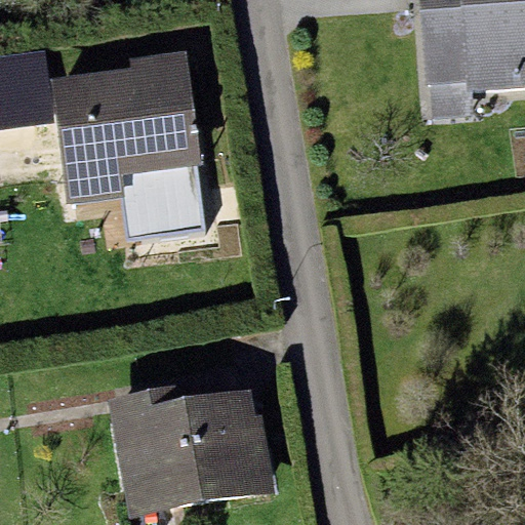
[(524,0),(419,0),(427,85),(430,84),(467,82),(468,90),(524,86),(524,0)]
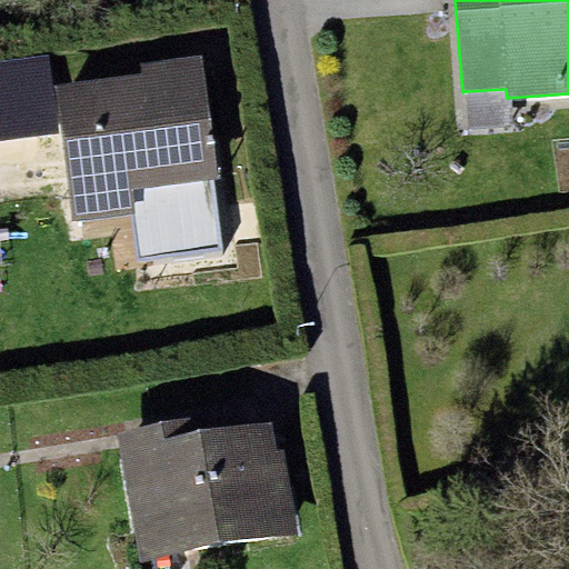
[(0,139),(57,132),(47,55),(0,59),(0,139)]
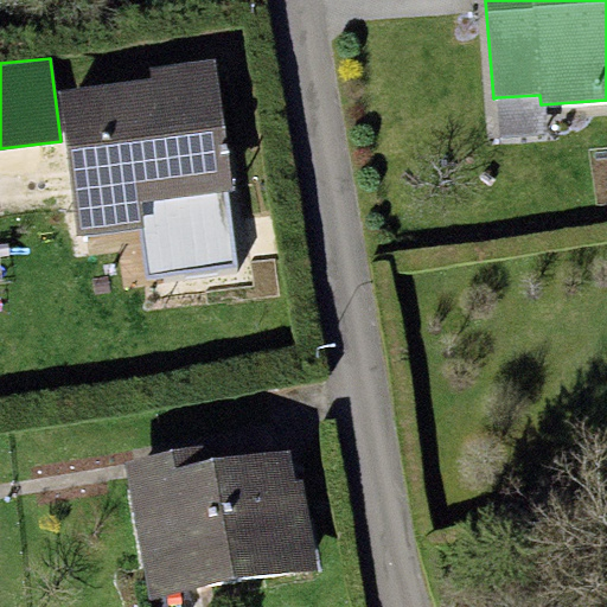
[(152,78),(58,89),(76,235),(142,227),(148,281),(240,270),(215,61),(151,68),(152,78)]
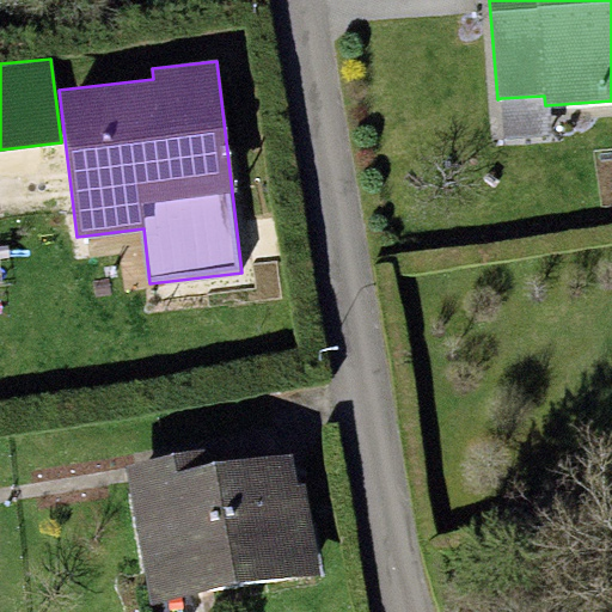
[(544,96),(501,98),(505,140),(546,138),(545,105),(544,96)]
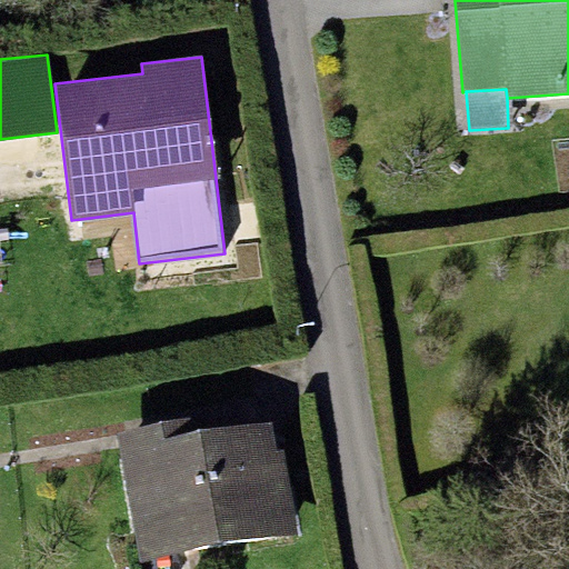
[(196,416),(116,430),(139,563),(298,536),(282,450),(275,449),(270,422),(199,435),(196,416)]
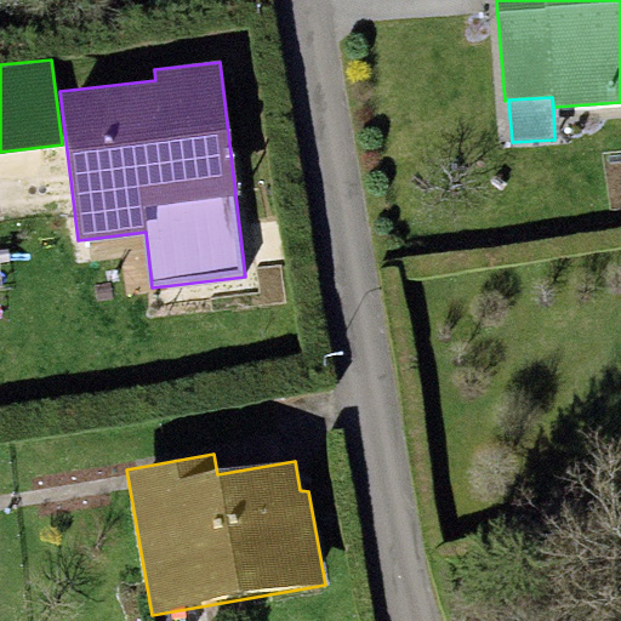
All buildings are outlined.
